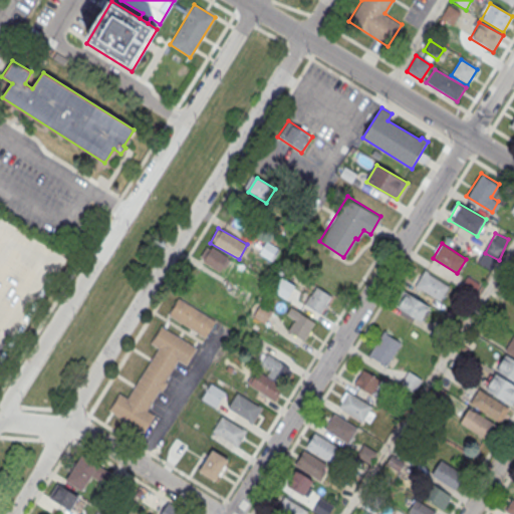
[(220,273),(229,258),(208,245),(199,260),(220,273)]
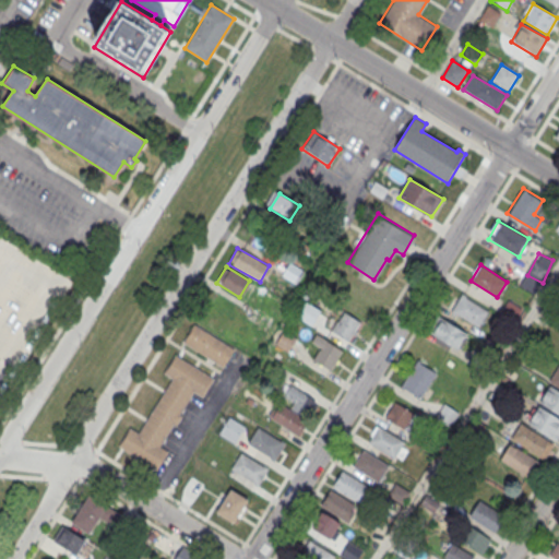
[(461,294),(487,310),(478,326),(451,310),(461,294)]
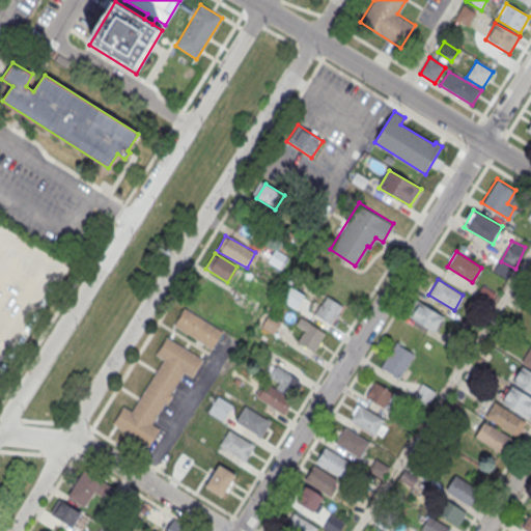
[(337,318),(337,290),(315,290),(315,318),(337,318)]
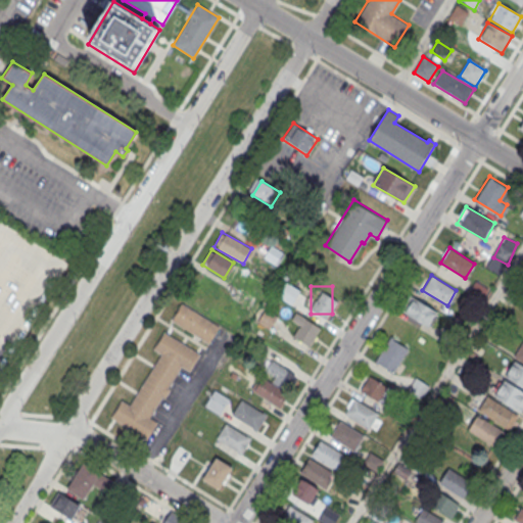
[(402,313),(428,327),(437,312),(412,296),(402,313)]
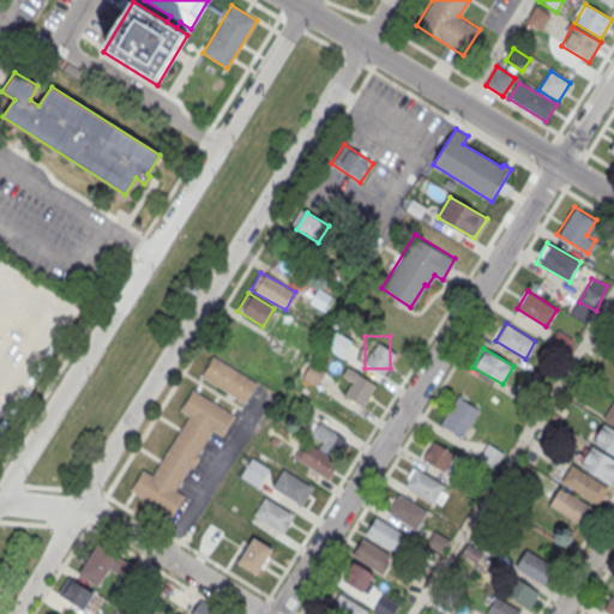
[(245,404),(257,384),(212,356),(200,378),(245,404)]
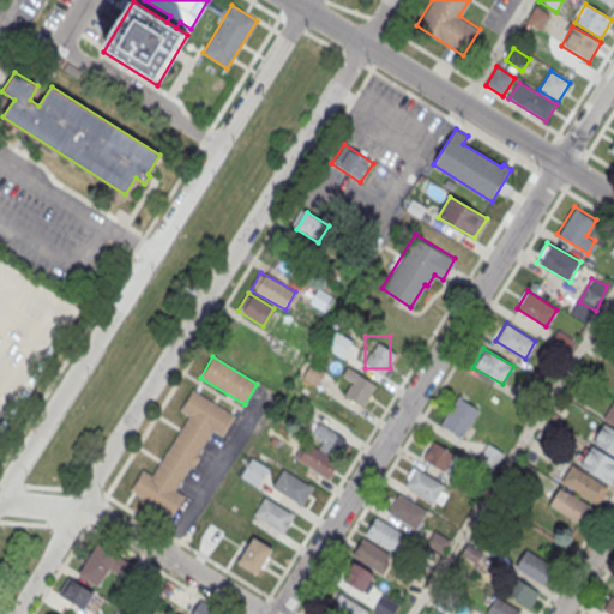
[(302,380),(315,387),(324,372),(309,365),(302,380)]
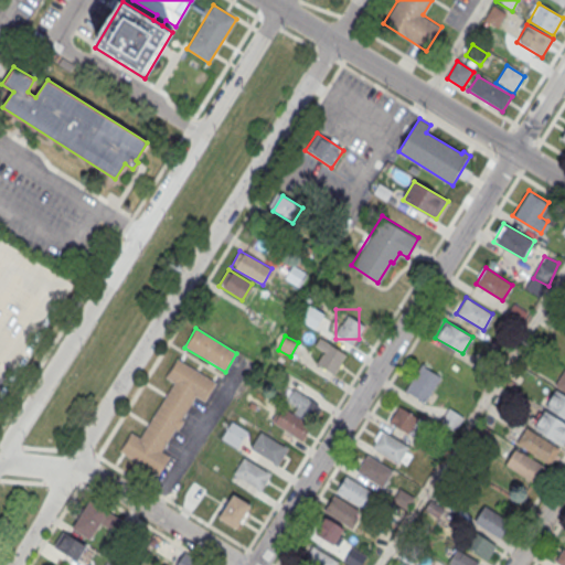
[(316,365),(336,375),(347,353),(321,340),(317,349),(322,352),(316,365)]
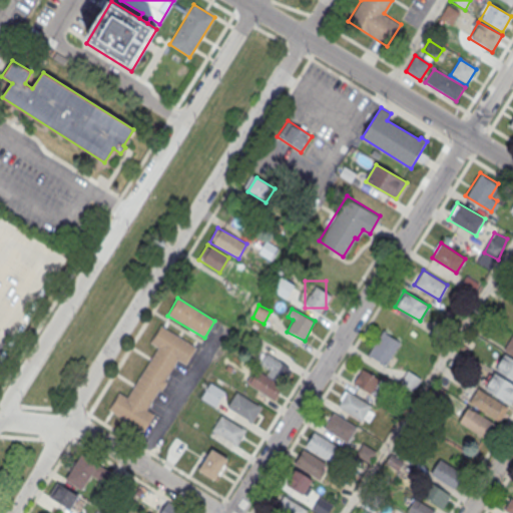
[(160,324),(194,346),(184,362),(176,358),(163,379),(166,380),(160,389),(158,387),(145,407),(153,412),(143,429),(108,407),(118,391),(126,395),(157,346),(149,341),(160,324)]
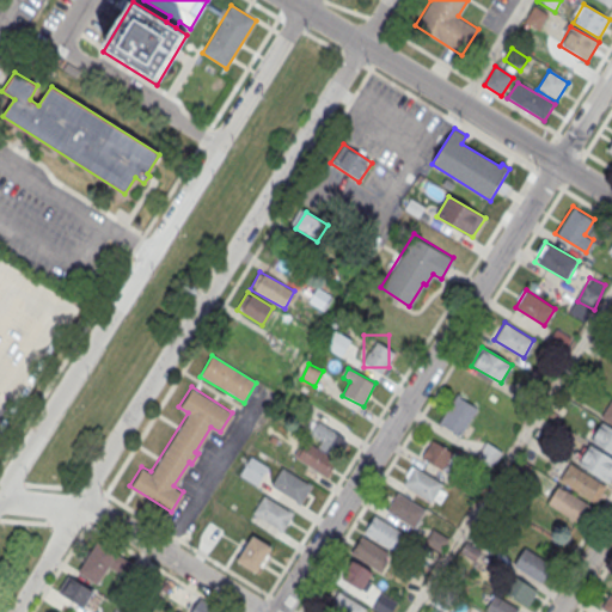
[(439,423),(463,436),(479,408),(456,395),(439,423)]
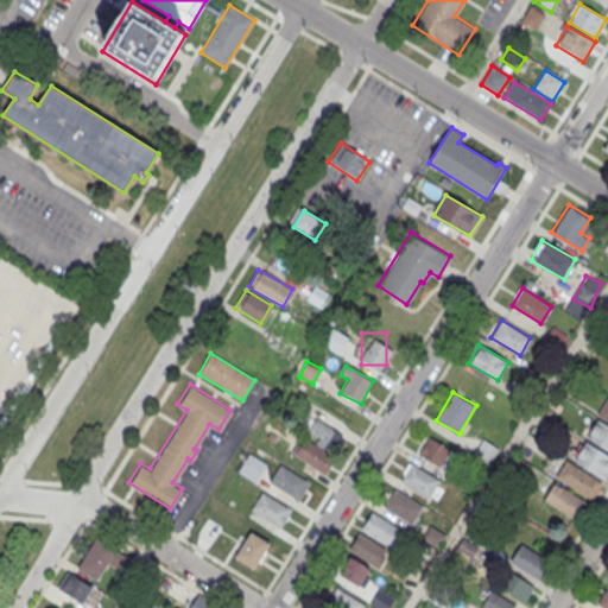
[(607,396),(607,420),(596,413),(607,396)]
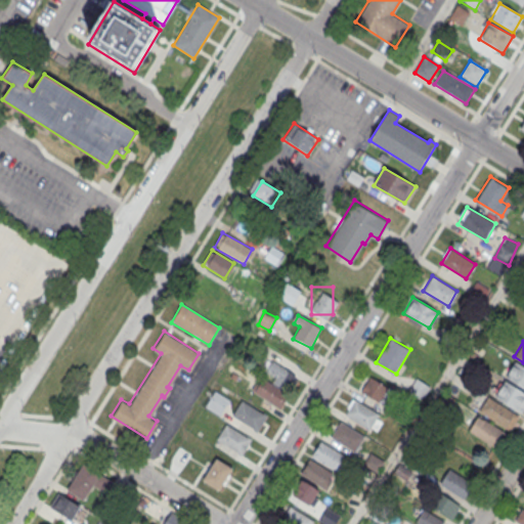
[(253,392),(278,408),(298,378),(270,360),(261,374),(263,375),(253,392)]
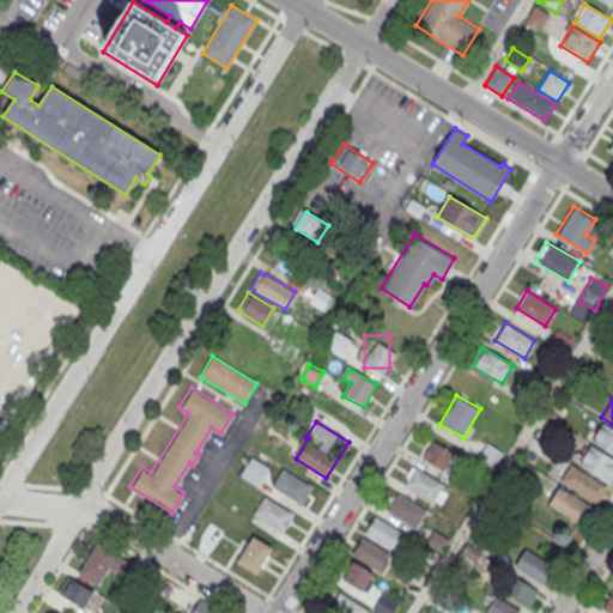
[(604,423),(612,429),(612,453),(593,441),(604,423)]
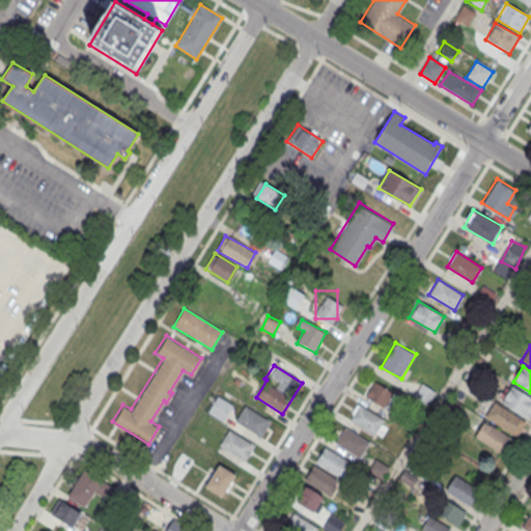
[(365,396),(384,408),(393,392),(373,381),(365,396)]
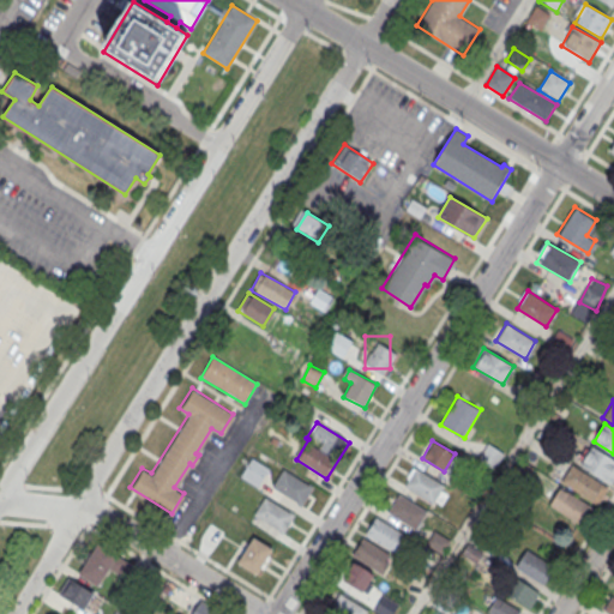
[(591,445),(613,458),(613,477),(612,482),(581,463),(591,445)]
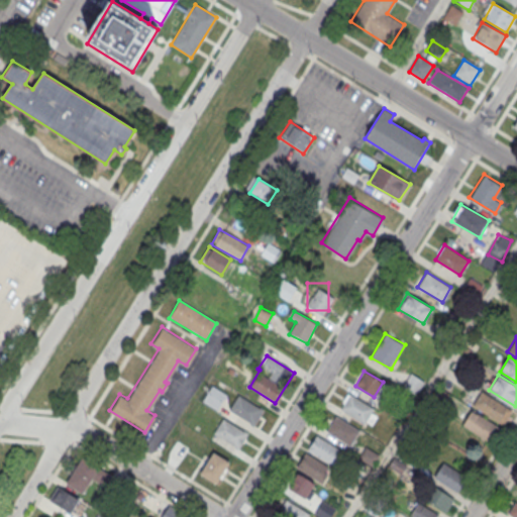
[(211,384),(225,393),(215,408),(201,399),(211,384)]
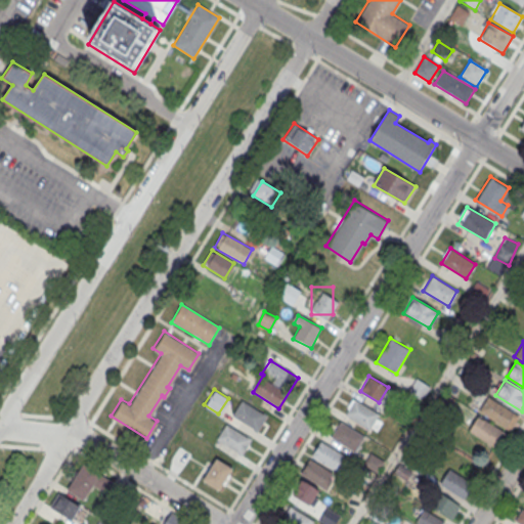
[(488,395),(520,415),(511,430),(479,410),(488,395)]
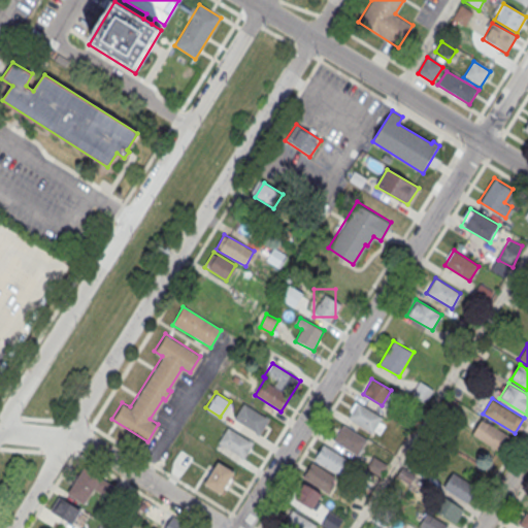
[(357,399),(381,415),(378,419),(385,423),(378,432),(372,428),(370,431),(347,416),(357,399)]
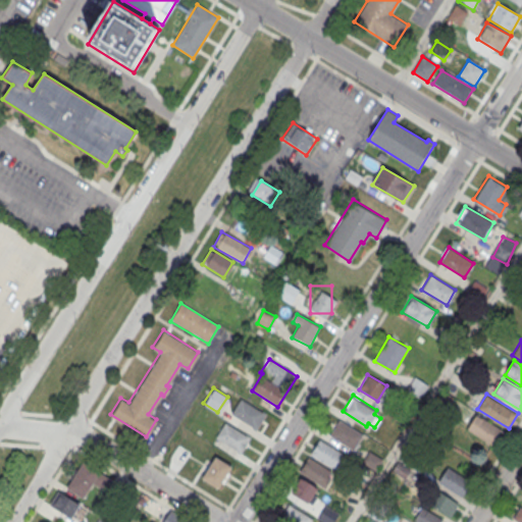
[(240,397),(264,412),(255,427),(230,412),(240,397)]
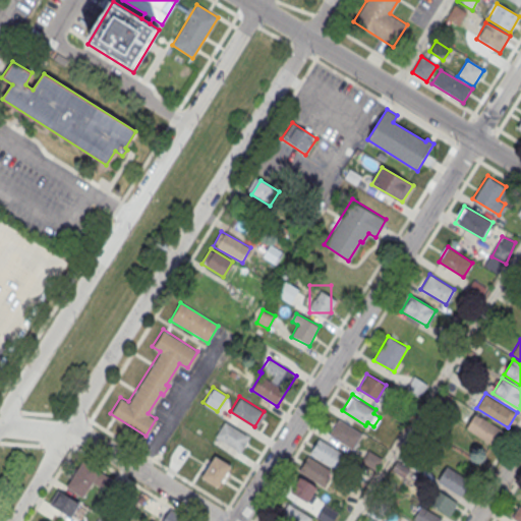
[(475,412),(501,428),(491,443),(466,426),(475,412)]
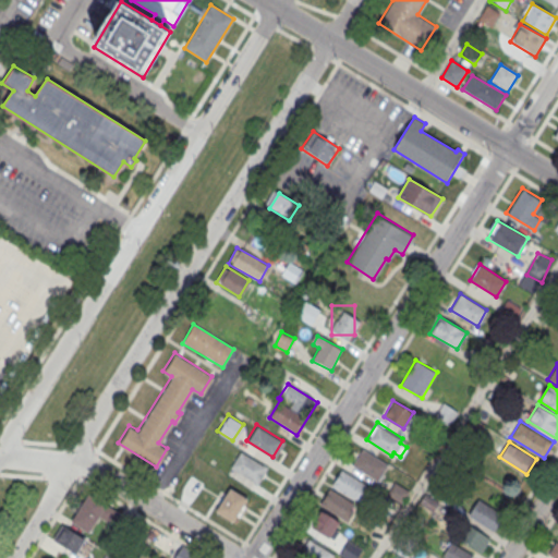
[(362,446),(387,462),(377,478),(351,462),(362,446)]
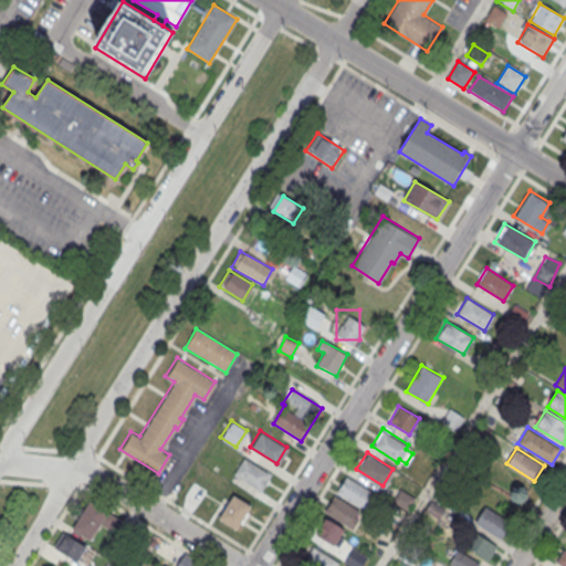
[(243,456),(270,472),(260,490),(232,472),(243,456)]
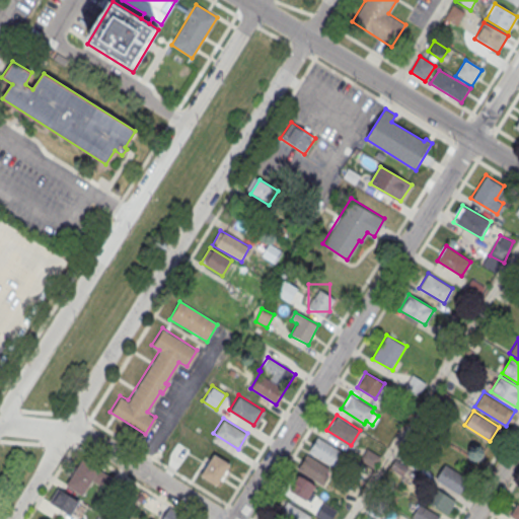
[(316,434),(341,449),(331,465),(307,449),(316,434)]
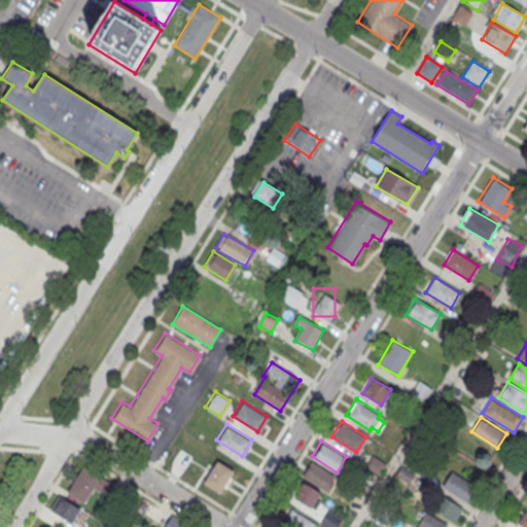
[(235,470),(216,459),(202,483),(220,494),(235,470)]
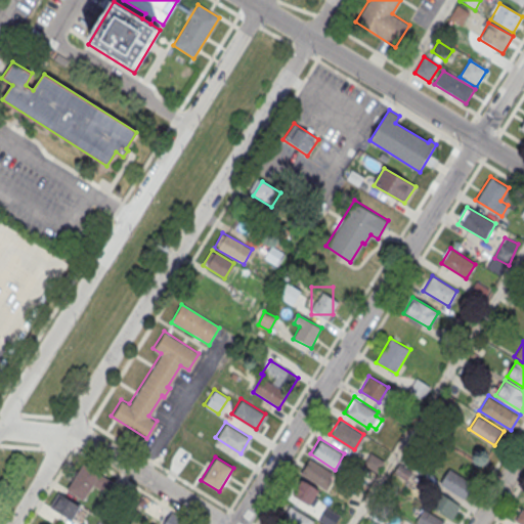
[(309,456),(332,471),(328,477),(331,479),(325,488),(299,472),(309,456)]
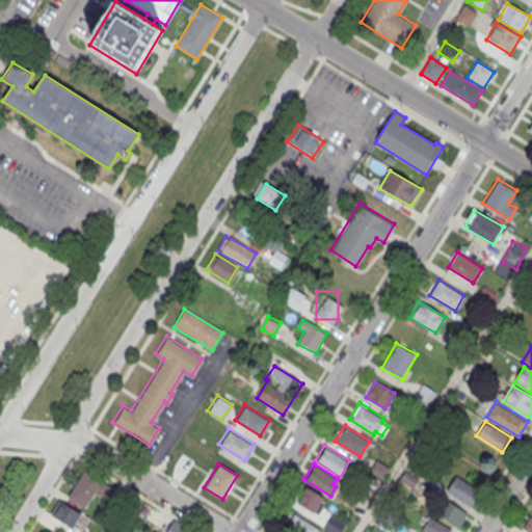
[(86,511),(104,484),(85,472),(67,498),(86,511)]
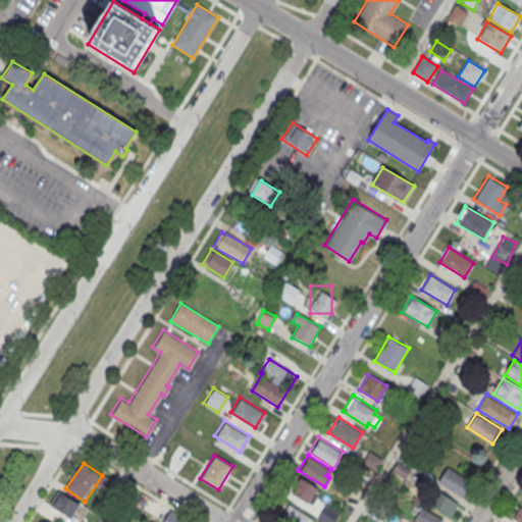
[(472,483),(448,467),(437,482),(462,500),(472,483)]
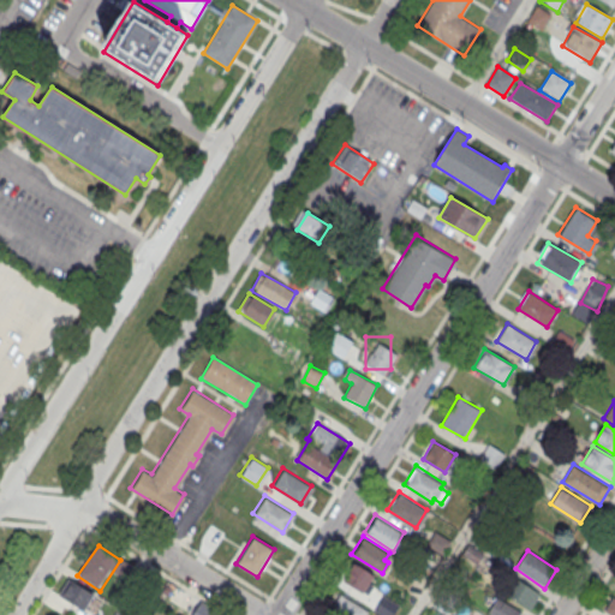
[(375,575),(351,563),(341,584),(364,596),(375,575)]
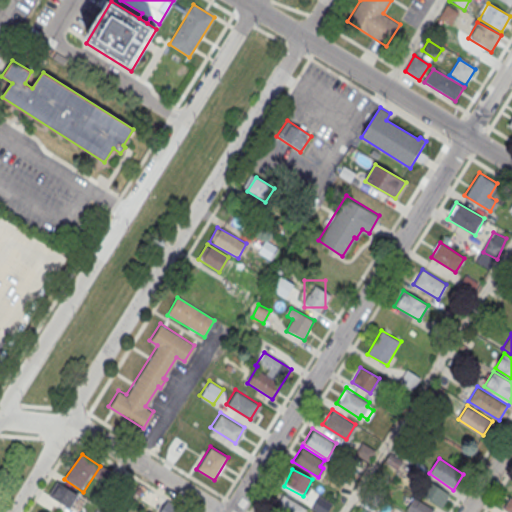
[(450,495),(425,481),(417,495),(442,509),(450,495)]
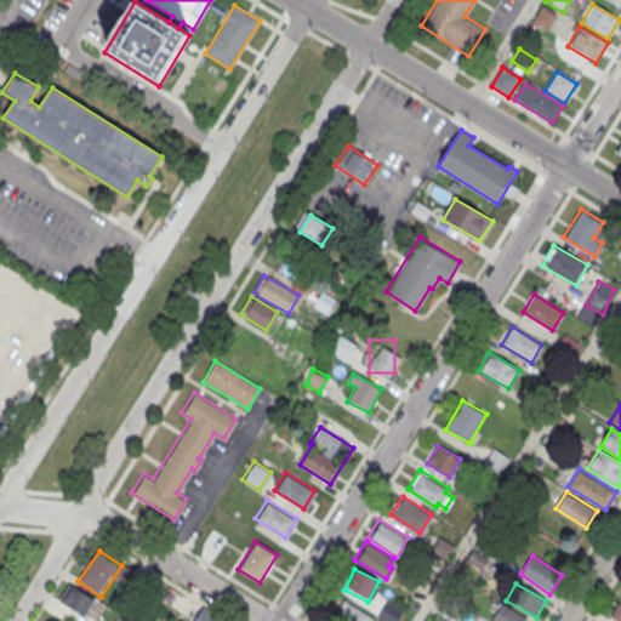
[(95,599),(68,586),(58,604),(85,617),(95,599)]
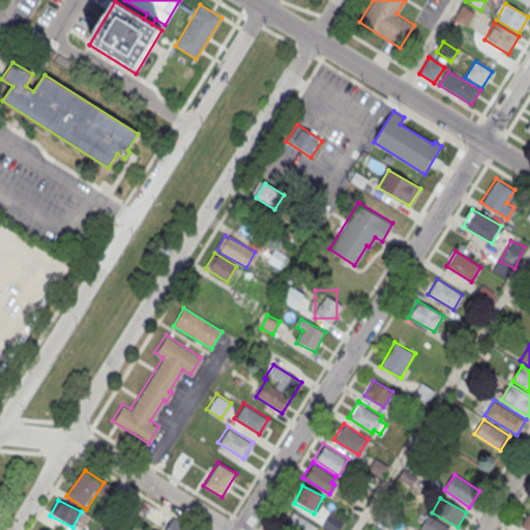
[(329,510),(343,520),(336,529),(328,529),(321,525),(329,510)]
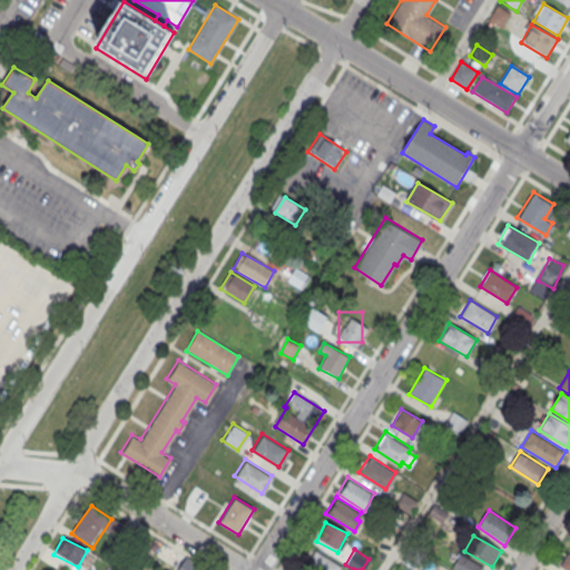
[(569,569),(568,569),(559,564),(567,551),(569,553),(569,569)]
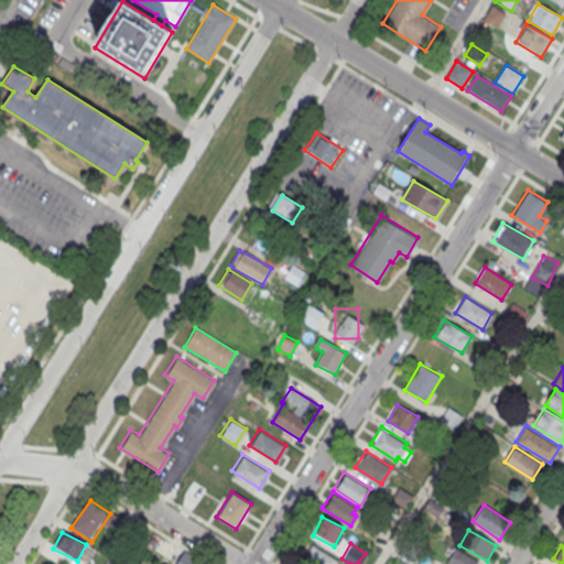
[(478,563),(456,549),(446,562),(449,563),(478,563)]
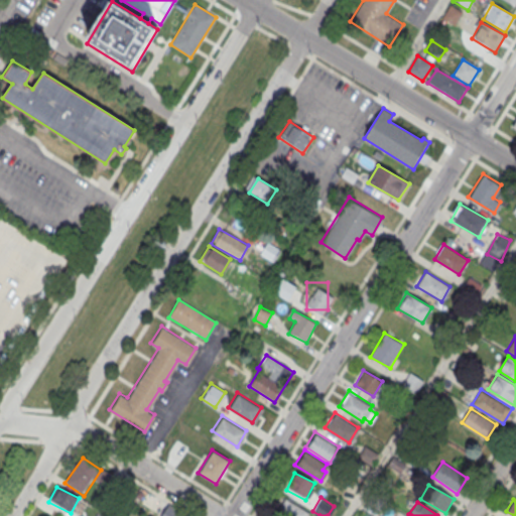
[(160,515),(183,515),(167,505),(160,515)]
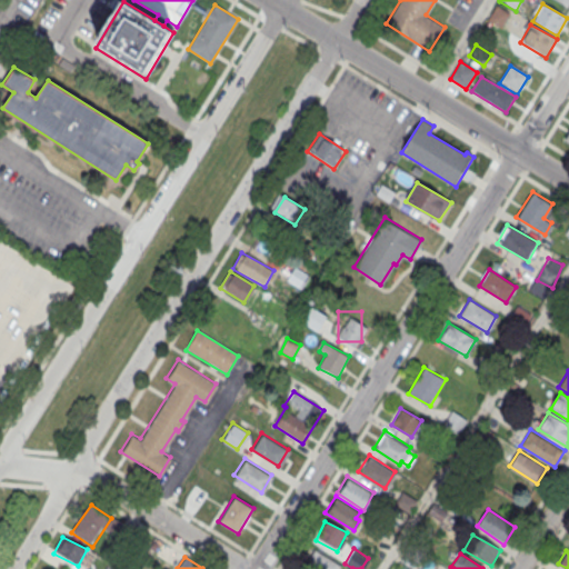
[(310,568),(317,568),(333,568),(335,558),(310,558),(310,568)]
